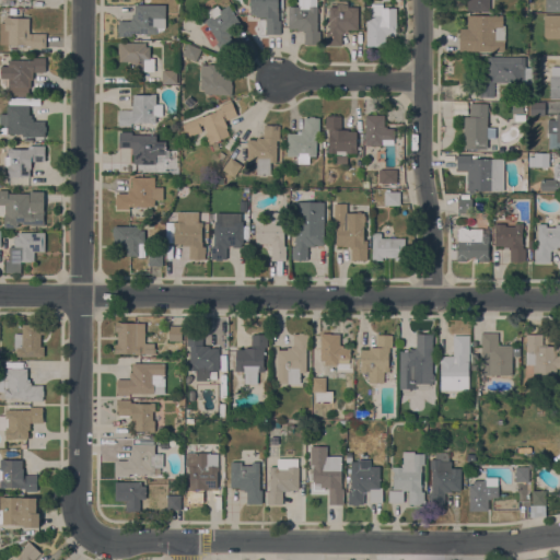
[(230,31),(232,34),(230,36),(236,46),(223,55),(216,43),(218,42),(203,20),(210,16),(207,12),(223,0),(225,0),(241,23),(230,31)]
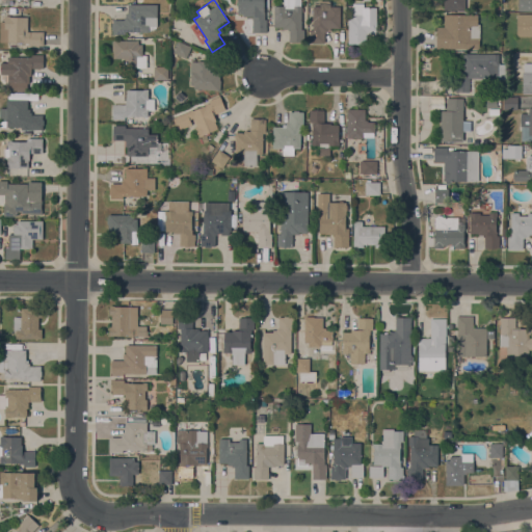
[(264,0),(264,11),(265,11),(264,19),(267,19),(267,32),(253,32),(253,17),(242,17),(242,14),(238,14),(238,0),(264,0)]
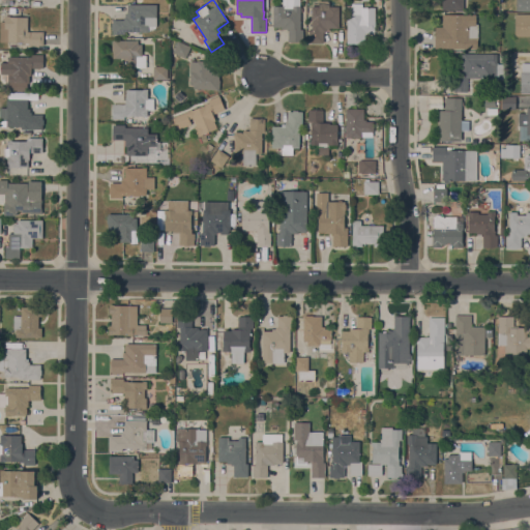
[(273,5),(283,6),(283,0),(300,0),(300,5),(301,5),(301,8),(302,8),(302,11),(300,11),(300,29),(303,29),(302,41),(288,40),(288,29),(282,29),(282,27),(272,27),(273,5)]
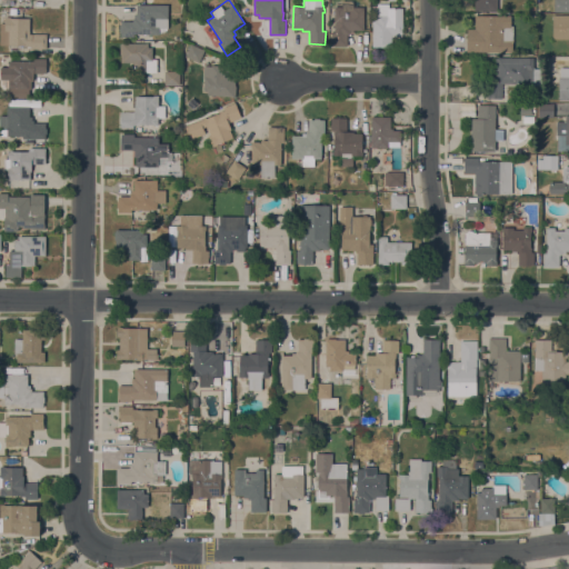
[(363,7),(363,30),(353,30),(353,31),(350,31),(350,33),(347,33),(347,46),(331,46),(331,32),(335,32),(335,7),(341,7),(341,0),(353,0),(353,7),(363,7)]
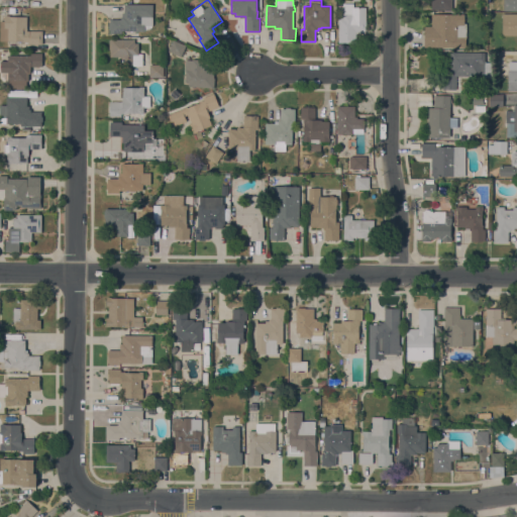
[(451,0),(451,9),(431,9),(431,0),(451,0)]
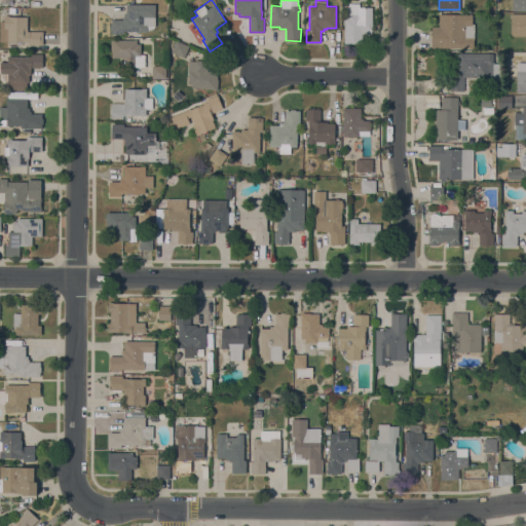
[(525,0),(525,9),(513,9),(513,0),(525,0)]
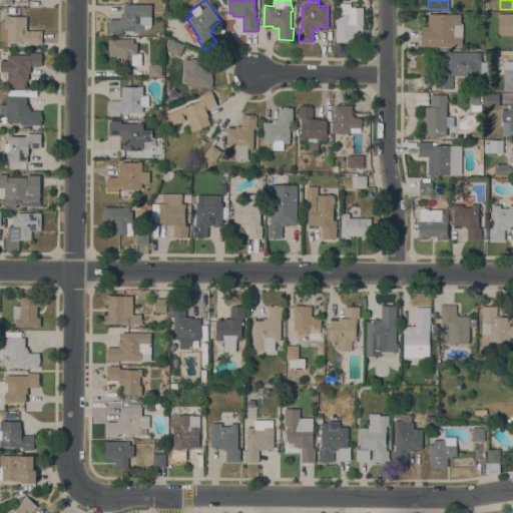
[(363,25),(364,25),(364,33),(354,32),(354,42),(336,42),(336,17),(340,17),(340,14),(341,14),(341,3),(352,3),(352,6),(363,7),(363,25)]
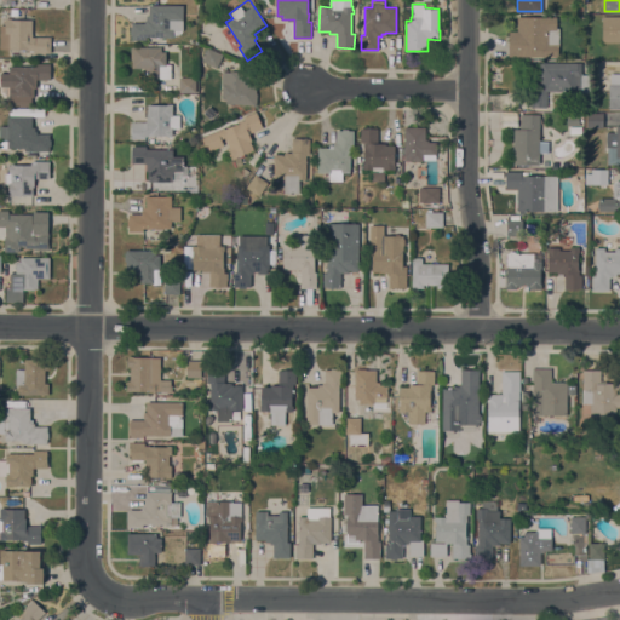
[(131,40),(132,35),(131,35),(131,27),(132,27),(132,22),(144,22),(144,19),(147,19),(147,16),(149,16),(149,5),(183,5),(183,30),(182,30),(182,32),(173,35),(173,36),(147,36),(145,40),(131,40)]
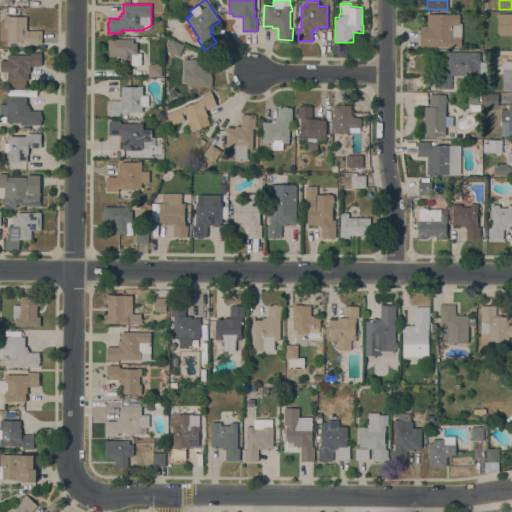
[(460,14),(459,23),(462,23),(461,47),(420,46),(420,25),(427,26),(427,13),(460,14)]
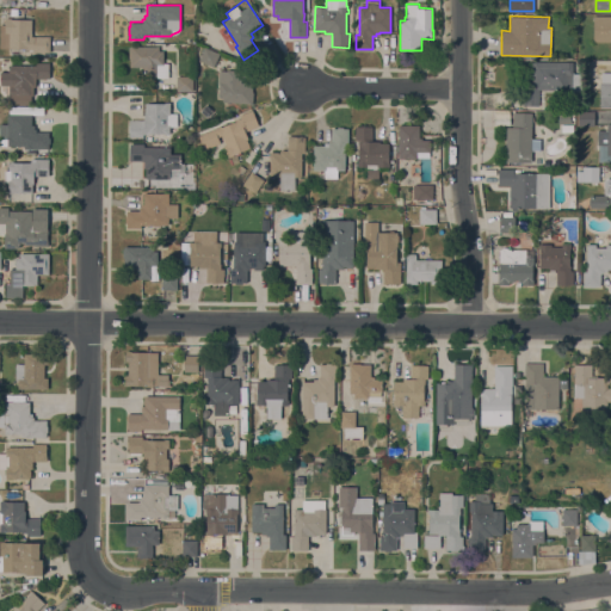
[(610,41),(593,41),(593,16),(610,16),(610,41)]
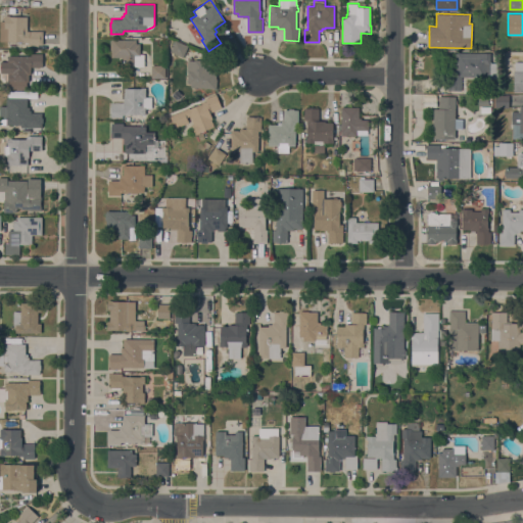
[(28,31),(43,31),(43,44),(29,44),(29,43),(24,43),(24,42),(0,42),(0,20),(4,20),(4,15),(10,15),(10,16),(28,16),(28,31)]
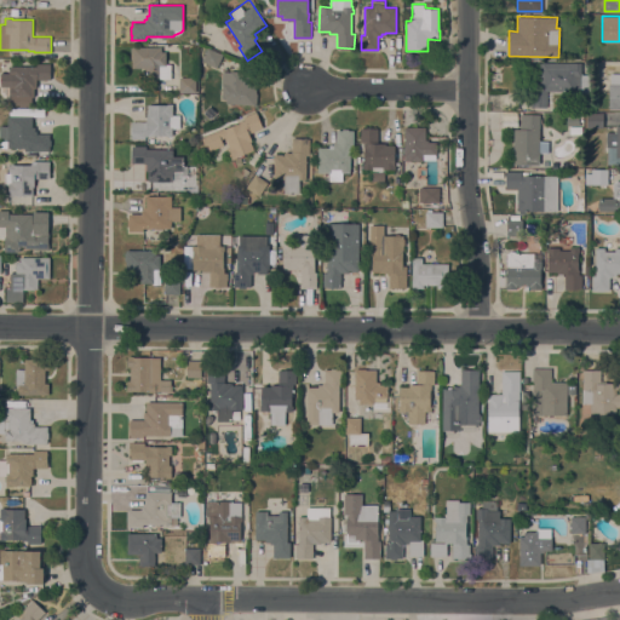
[(161,46),(161,51),(166,51),(166,64),(170,64),(170,78),(148,78),(148,70),(144,70),(144,68),(132,68),(132,58),(131,58),(131,49),(132,49),(132,46),(161,46)]
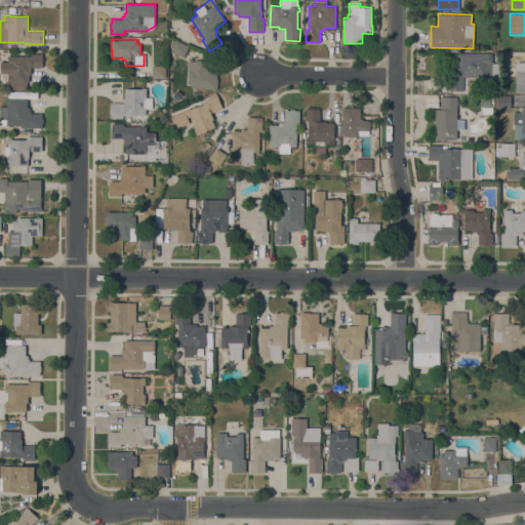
[(184,57),(170,51),(175,40),(189,46),(184,57)]
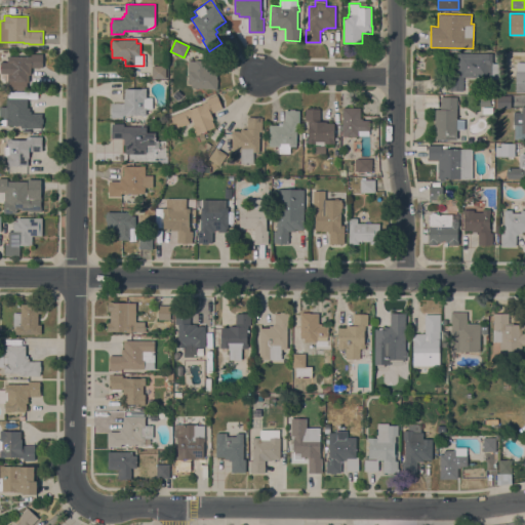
[(8,73),(0,73),(0,62),(8,62),(8,54),(31,55),(31,52),(42,52),(42,68),(31,68),(31,74),(29,74),(29,88),(8,88),(8,82),(8,73)]
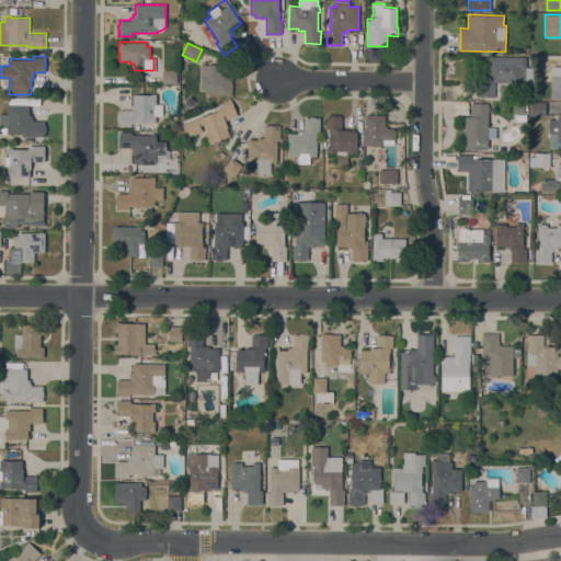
[(526,67),(537,67),(537,84),(525,84),(525,82),(494,82),(494,96),(481,96),(481,78),(489,78),(489,57),(491,57),(491,56),(526,56),(526,67)]
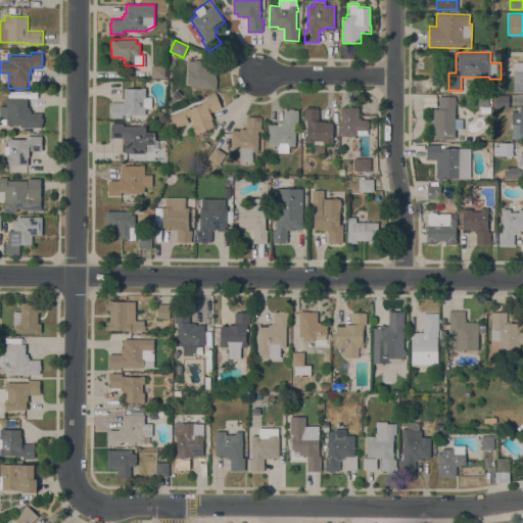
[(217,79),(217,87),(216,87),(216,89),(191,87),(191,83),(187,83),(188,72),(187,72),(187,59),(194,60),(194,59),(205,60),(204,67),(206,67),(206,69),(217,70),(217,79)]
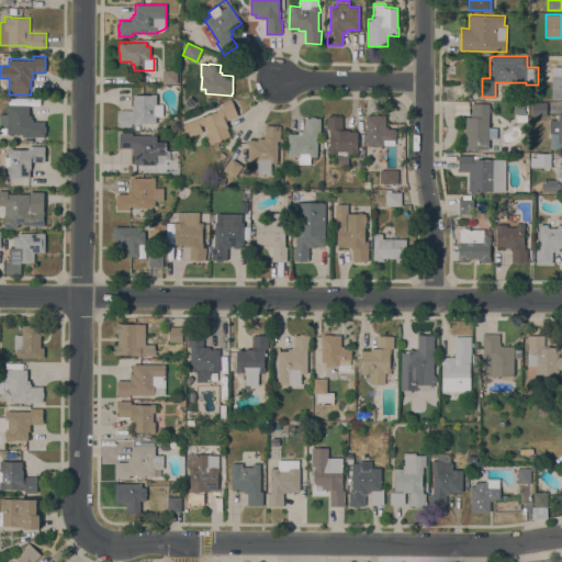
[(561,100),(552,100),(552,76),(553,76),(553,67),(561,67),(561,100)]
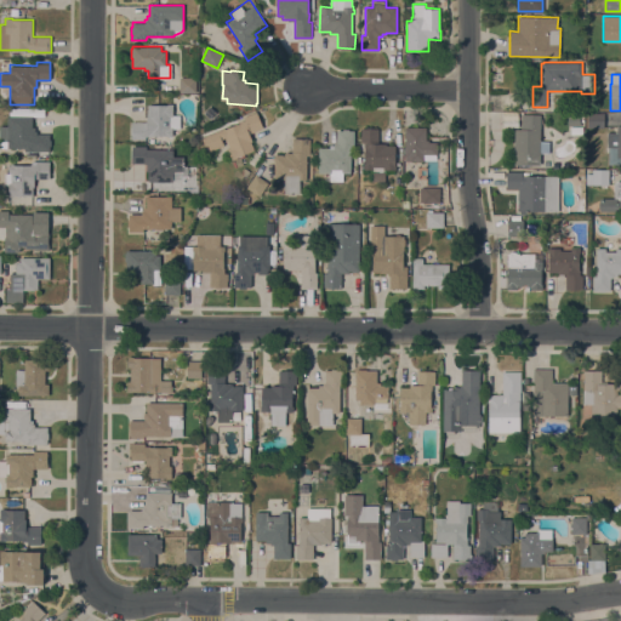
[(197,92),(180,92),(180,77),(197,77),(197,92)]
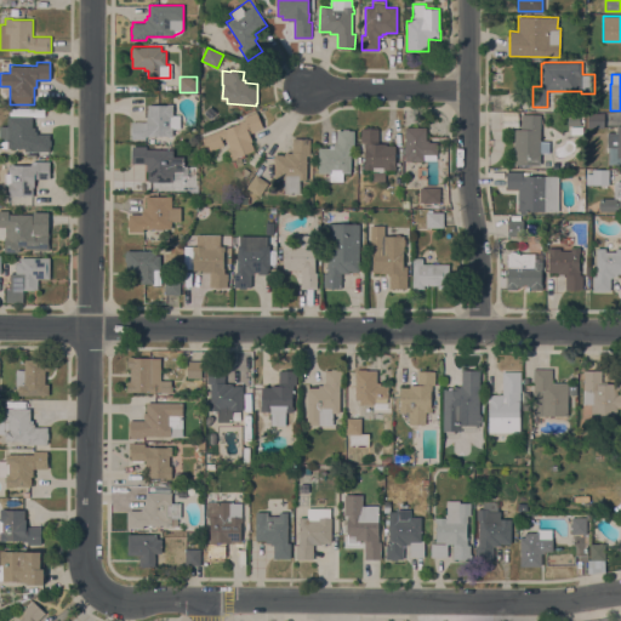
[(180,129),(172,129),(172,136),(146,136),(146,138),(132,138),(132,121),(147,121),(147,114),(148,114),(148,104),(165,104),(165,103),(172,103),(172,115),(180,115),(180,129)]
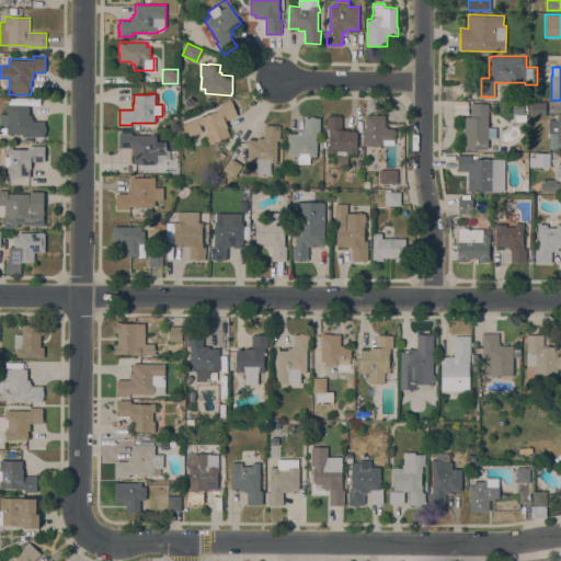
[(238,115),(226,121),(228,127),(227,127),(229,135),(214,141),(214,142),(209,144),(205,134),(207,133),(204,124),(199,125),(203,130),(187,137),(182,124),(221,107),(220,105),(231,101),(238,115)]
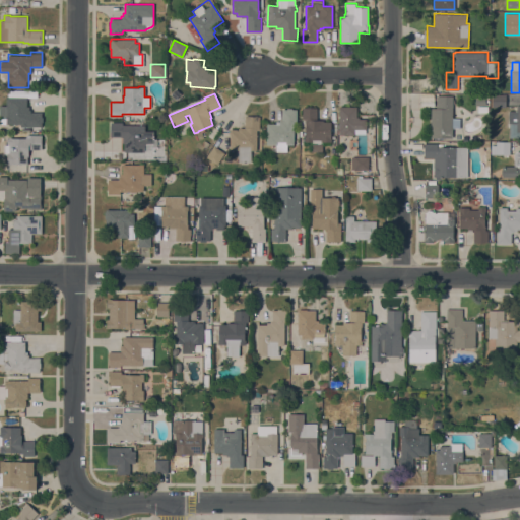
[(492,107),(492,94),(506,95),(506,107),(492,107)]
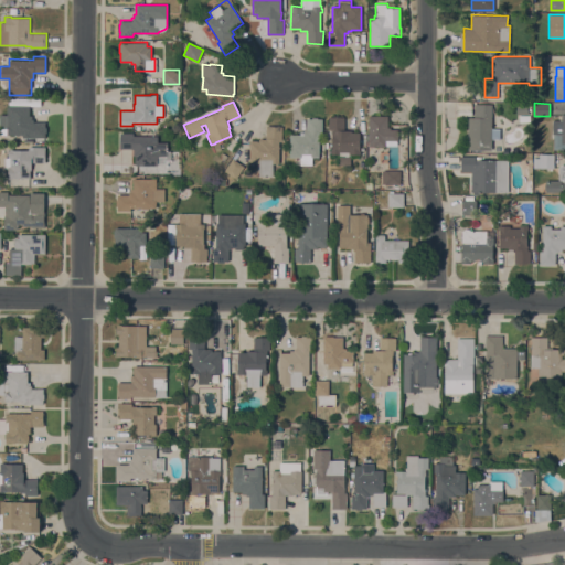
[(492,128),(499,128),(499,138),(491,138),(491,150),(468,149),(468,117),(473,117),(473,104),(492,104),(492,128)]
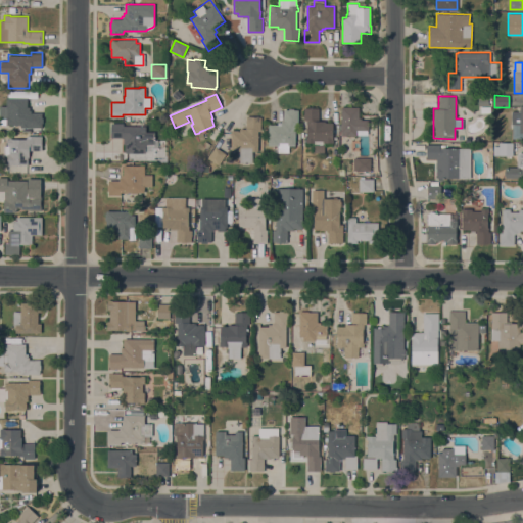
[(488,105),(478,105),(478,96),(488,96),(488,105)]
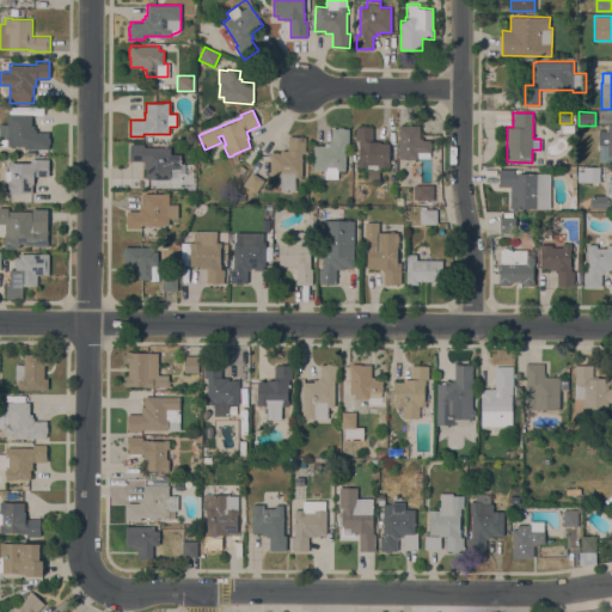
[(32,126),(35,126),(35,129),(36,129),(36,132),(49,132),(49,150),(25,148),(25,146),(7,145),(7,139),(0,139),(0,124),(7,124),(7,114),(32,114),(32,126)]
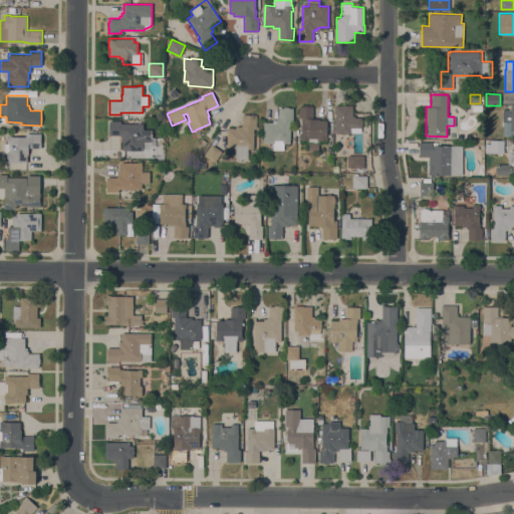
[(504,121),(502,121),(502,109),(511,109),(511,103),(513,103),(513,137),(503,137),(504,121)]
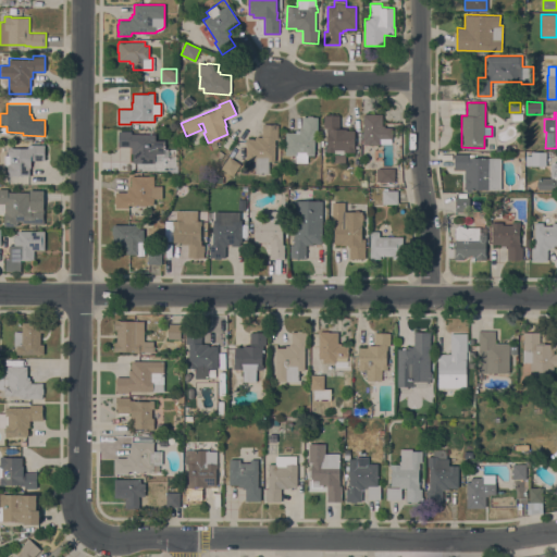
[(363,113),(382,113),(382,125),(385,125),(385,127),(393,127),(393,138),(392,138),(392,144),(380,144),(380,145),(363,145),(363,113)]
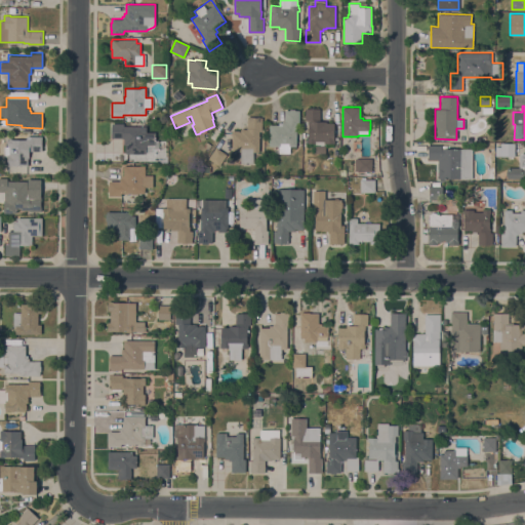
[(299,122),(296,122),(296,146),(290,146),(290,153),(279,153),(279,146),(269,146),(270,124),(279,124),(279,122),(282,122),(282,121),(285,121),(285,110),(289,110),(289,109),(295,109),(295,110),(299,110),(299,122)]
